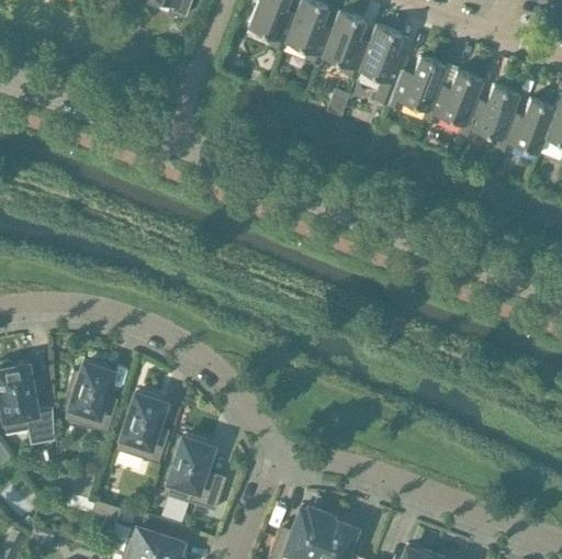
[(156,0),(173,7),(171,12),(184,17),(190,0),(156,0)]
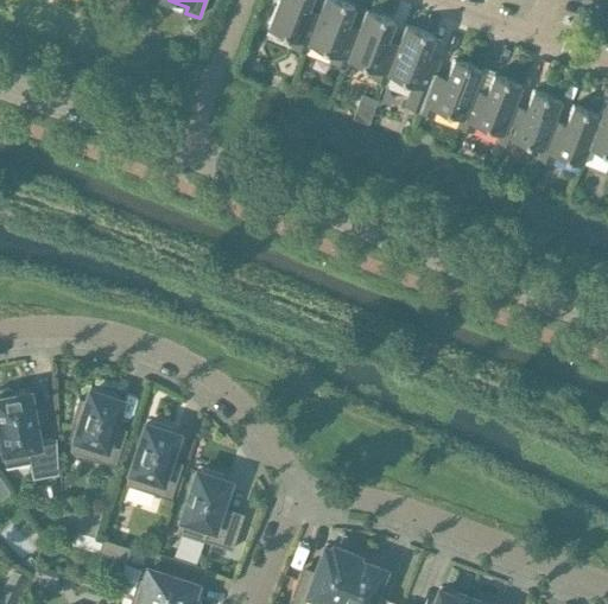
[(305,55),(308,46),(316,21),(304,18),(310,0),(278,0),(267,30),(293,40),(290,49),(305,55)]
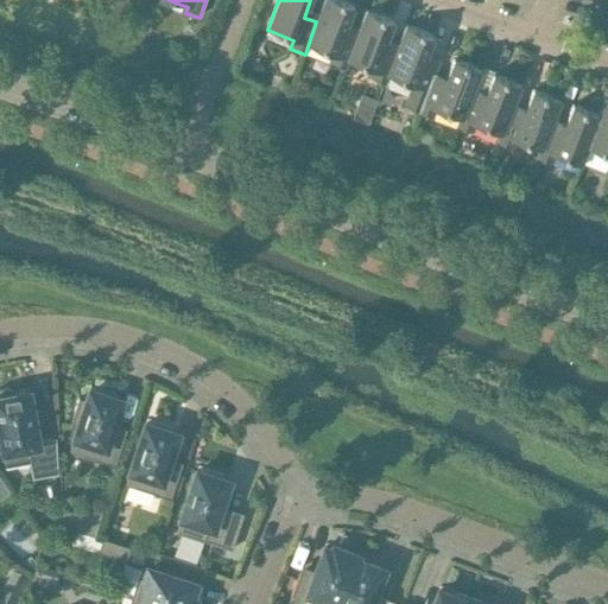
[(348,62),(355,37),(343,32),(353,7),(334,0),(324,0),(316,21),(308,46),(333,56),(330,64),(344,70),(348,62)]
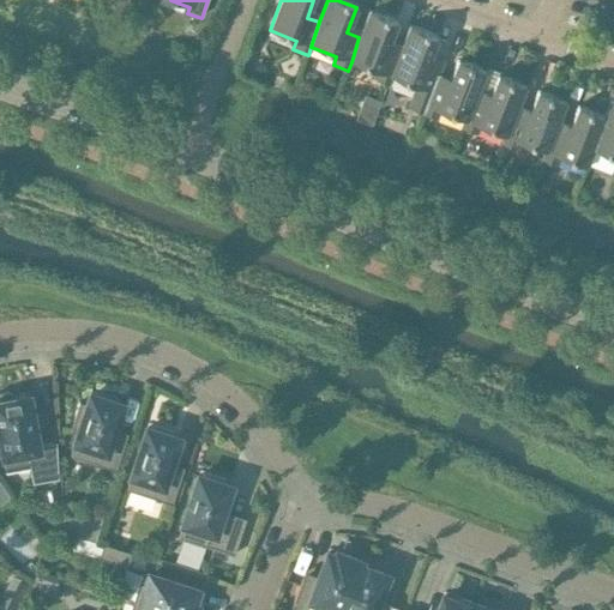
[(391,77),(399,53),(387,48),(397,23),(369,12),(359,37),(351,62),(377,72),(373,80),(389,86),(391,77)]
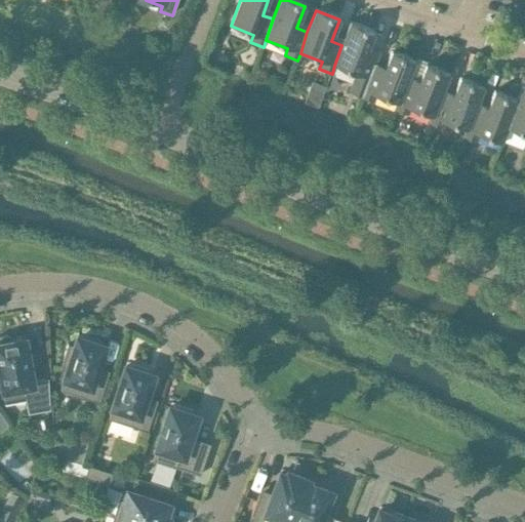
[(350,24),(341,45),(334,66),(356,74),(349,93),(361,98),(372,71),(376,58),(365,54),(373,33),(350,24)]
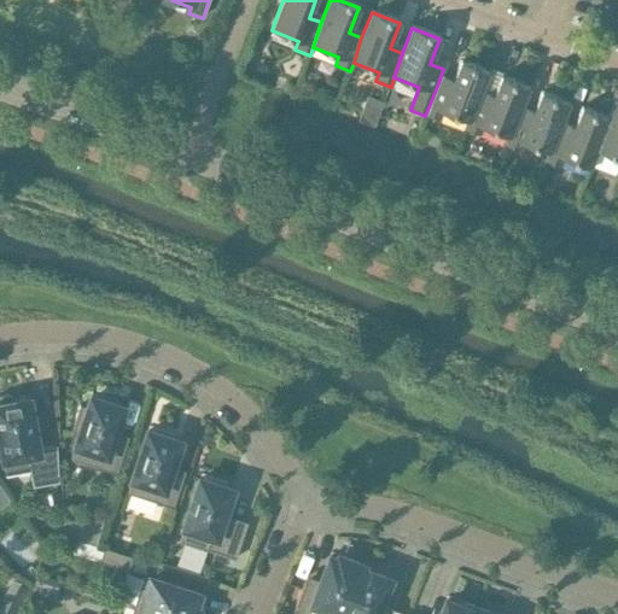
[(468,122),(478,99),(489,72),(461,62),(450,88),(438,83),(425,116),(439,121),(443,112),(468,122)]
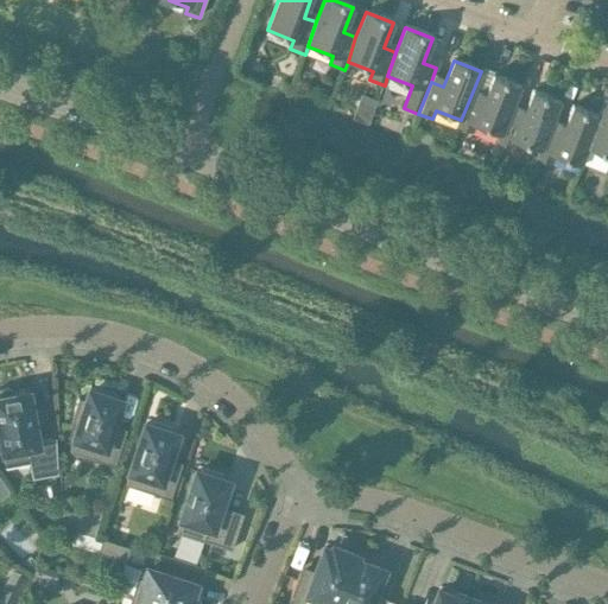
[(500,135),(511,112),(520,87),(493,76),(483,102),(470,97),(461,120),(457,128),(472,134),(475,126),(500,135)]
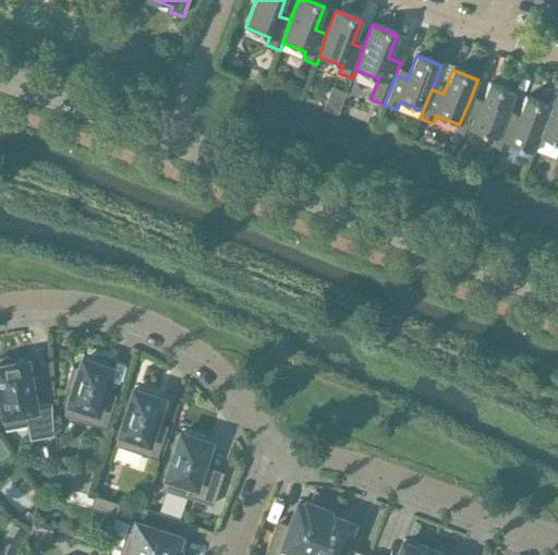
[(495,139),(505,117),(513,94),(488,84),(480,107),(469,103),(459,124),(456,132),(470,137),(473,130),(495,139)]
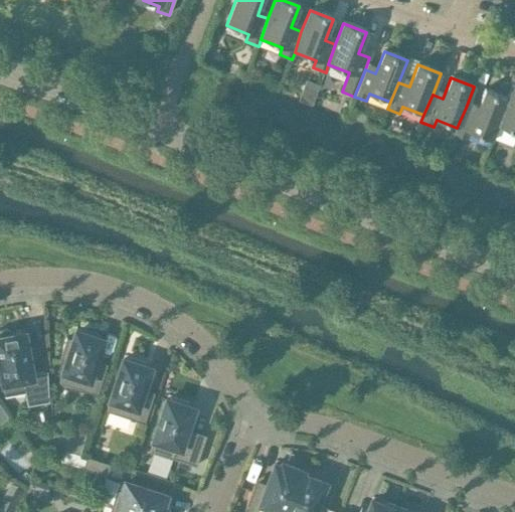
[(514,84),(512,83),(507,100),(498,126),(514,132),(514,142),(512,149),(514,149),(514,84)]
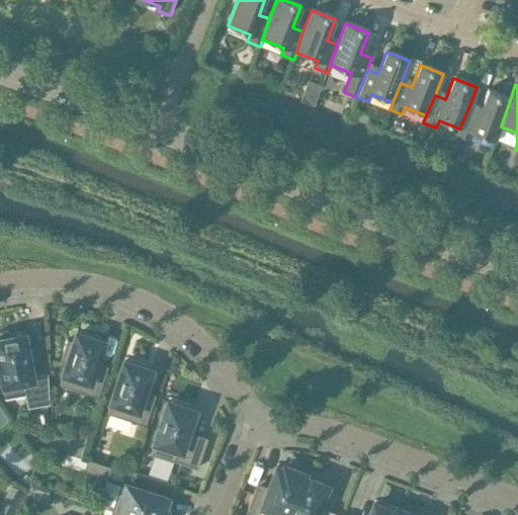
[(495,142),(501,126),(510,100),(488,91),(480,112),(468,108),(459,129),(457,136),(469,141),(472,133),(495,142)]
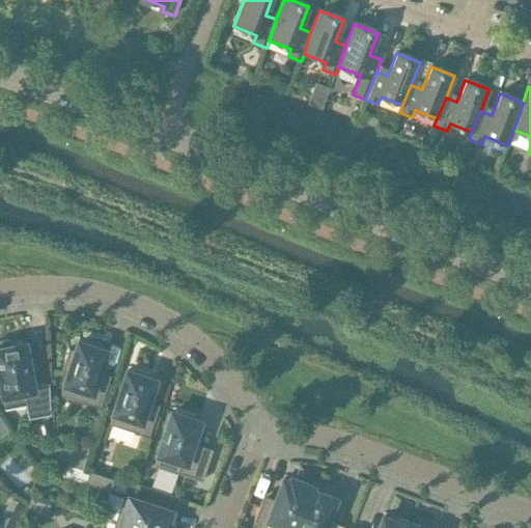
[(0,386),(2,397),(23,393),(28,420),(50,416),(49,385),(34,387),(32,376),(33,374),(30,359),(29,359),(26,342),(11,345),(7,341),(0,342),(0,386)]
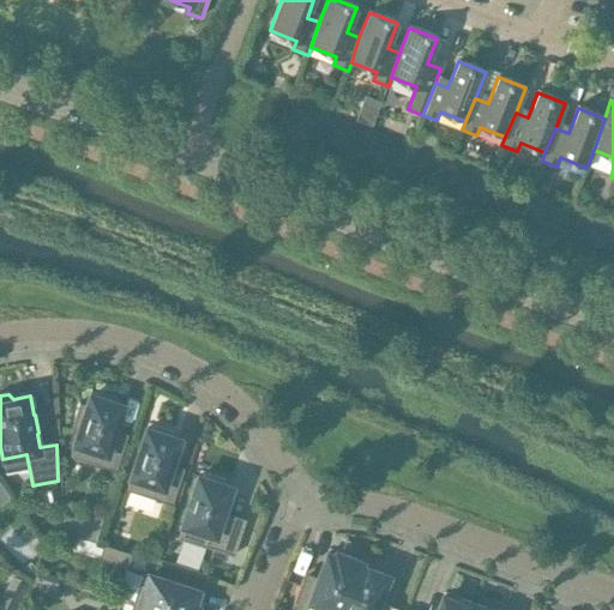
[(121,406),(119,405),(120,402),(95,394),(94,398),(91,397),(88,406),(79,404),(71,430),(79,434),(71,458),(115,472),(125,444),(110,439),(114,430),(121,406)]
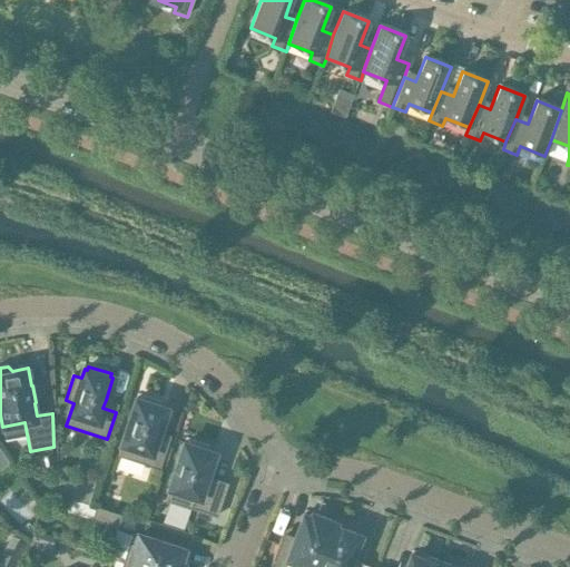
[(165,409),(163,408),(164,404),(140,398),(139,401),(137,400),(118,457),(159,470),(168,443),(156,439),(165,409)]
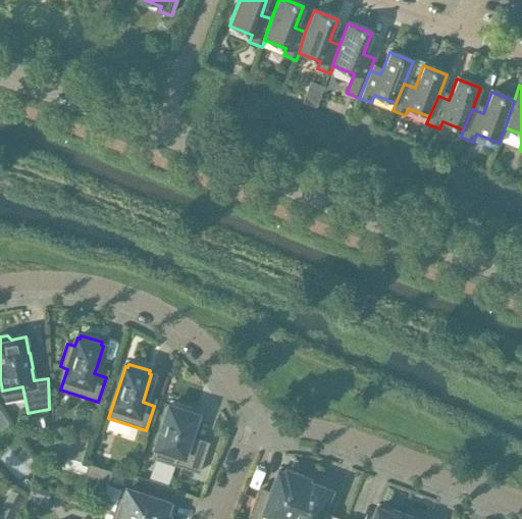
[(187,443),(196,415),(193,414),(194,411),(191,410),(172,404),(171,407),(169,406),(152,459),(199,474),(207,450),(187,443)]
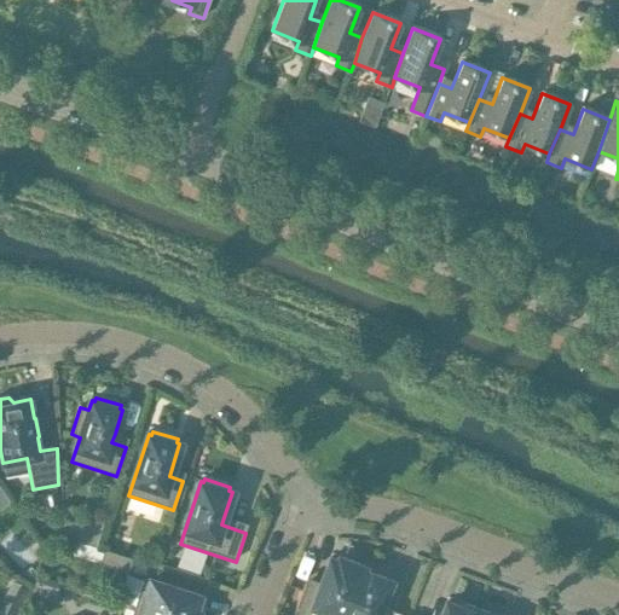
[(103,523),(65,524),(65,539),(96,547),(103,523)]
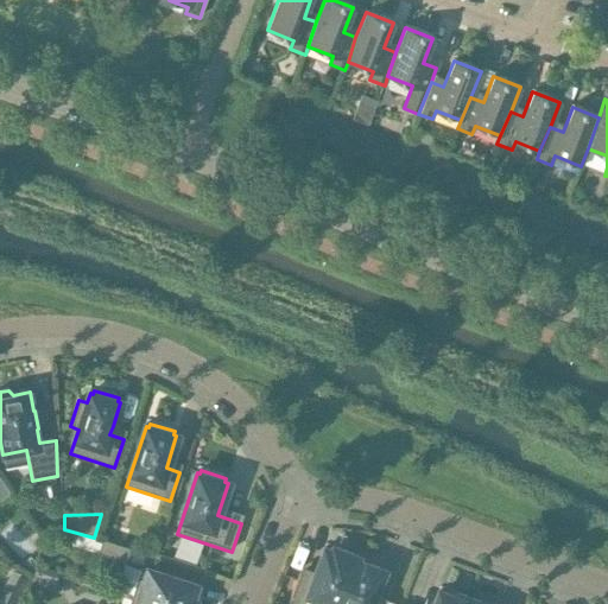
[(131,550),(102,540),(97,555),(126,565),(131,550)]
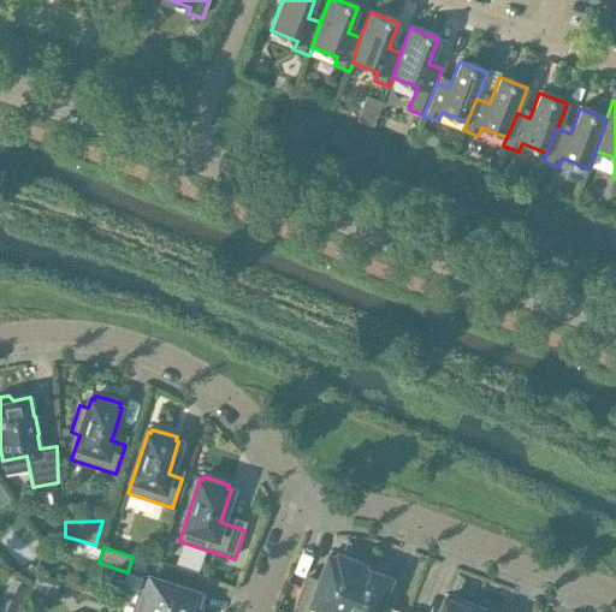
[(341,611),(360,564),(338,556),(337,559),(329,557),(317,588),(303,583),(292,611),(309,611),(341,611)]
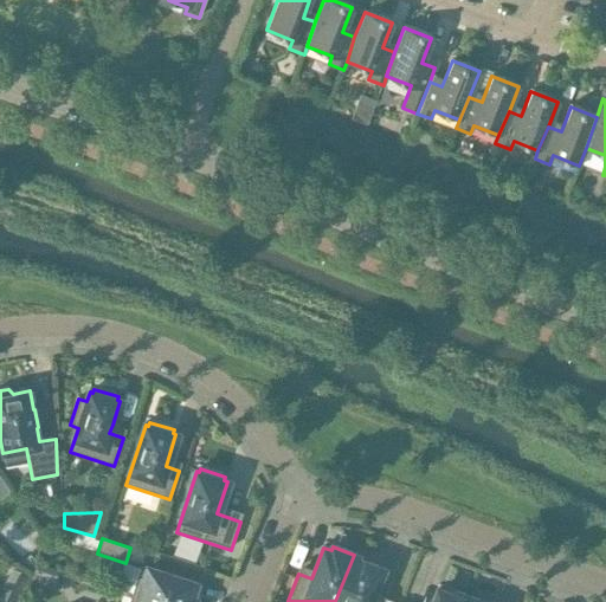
[(355,555),(354,555),(335,601),(369,601),(381,569),(354,558),(355,555)]
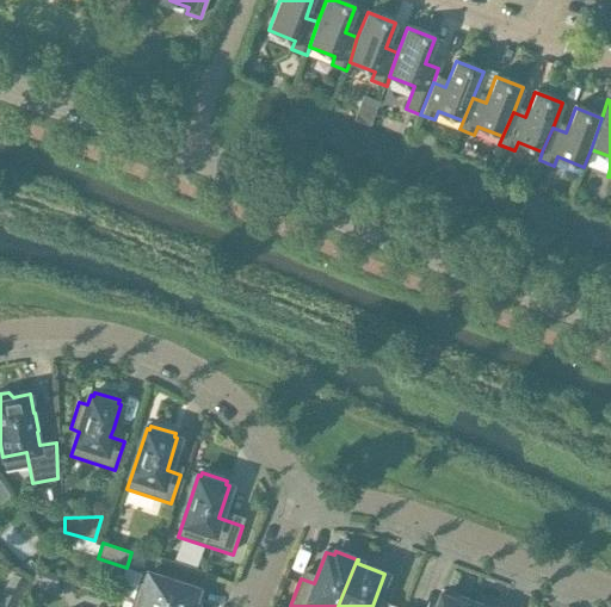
[(37,570),(32,584),(51,590),(55,576),(37,570)]
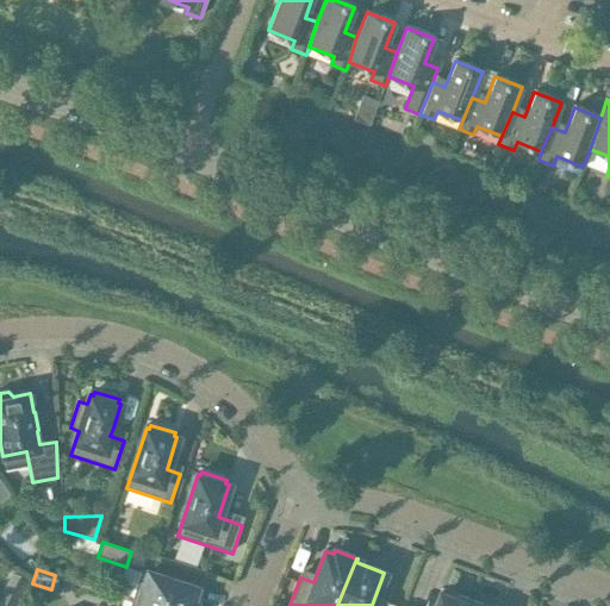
[(142,570),(131,599),(150,605),(193,605),(194,604),(191,603),(195,588),(142,570)]
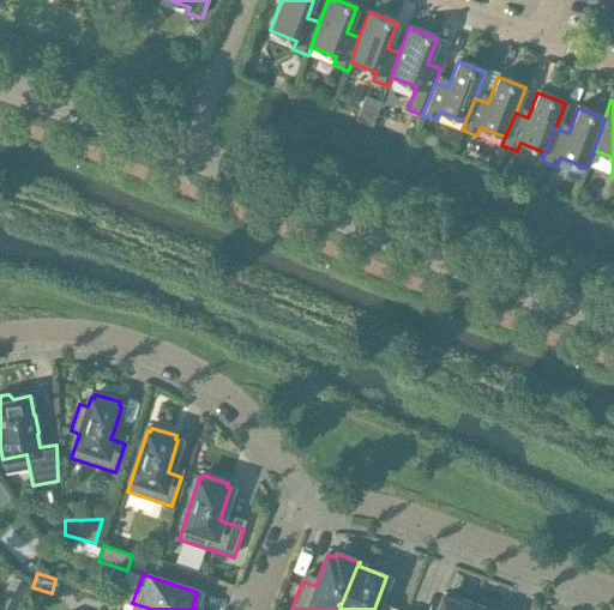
[(12,577),(0,601),(0,609),(16,609),(28,585),(12,577)]
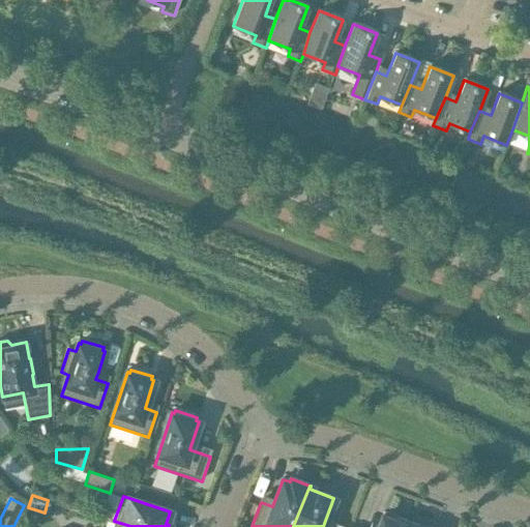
[(408,526),(409,523),(396,519),(395,522),(383,517),(379,526),(408,526)]
